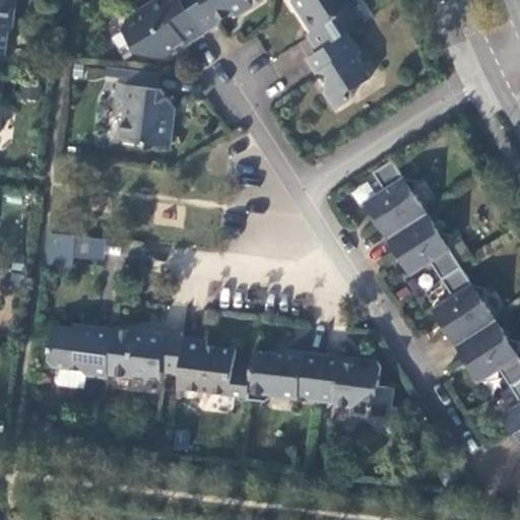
[(17,0),(0,0),(0,54),(7,56),(10,34),(13,29),(17,0)]
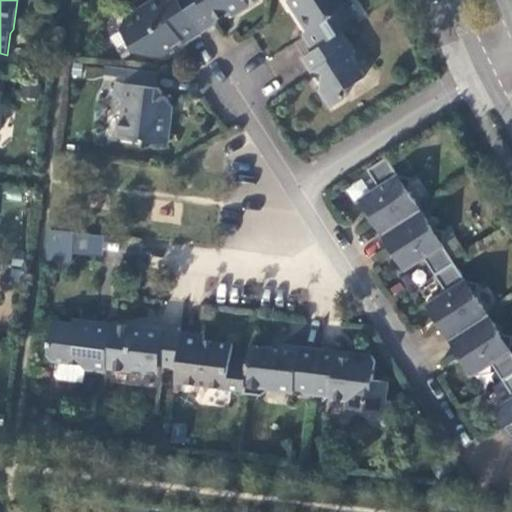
[(184,45),(202,34),(180,0),(153,0),(126,17),(123,30),(136,52),(165,59),(175,51),(173,47),(181,42),(184,45)]
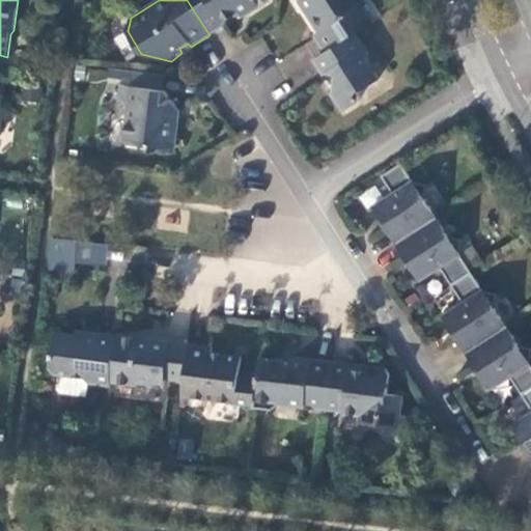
[(187,0),(210,35),(224,26),(223,24),(240,12),(240,9),(247,5),(253,7),(264,0),(187,0)]
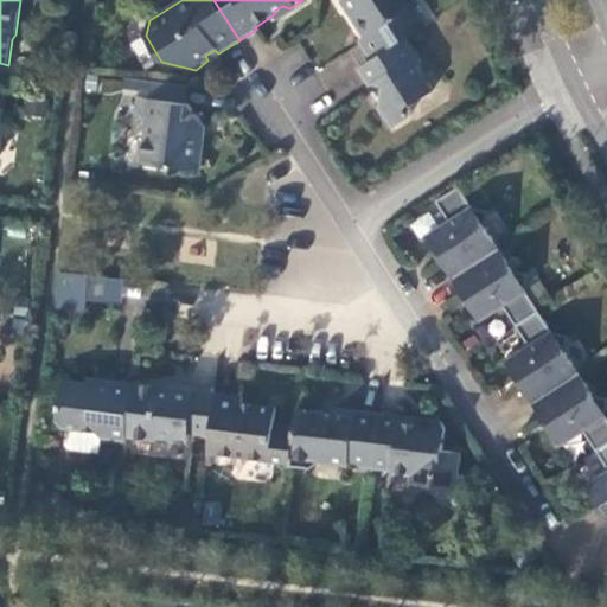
[(407,39),(427,26),(415,7),(420,4),(417,0),(342,0),(350,13),(358,14),(371,33),(360,40),(371,61),(407,39)]
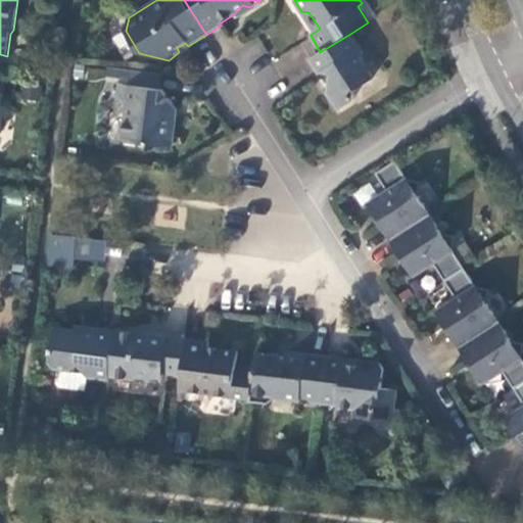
[(320,52),(311,59),(320,75),(322,73),(329,84),(327,91),(339,110),(353,101),(355,91),(372,79),(361,60),(363,53),(350,34),(320,52)]
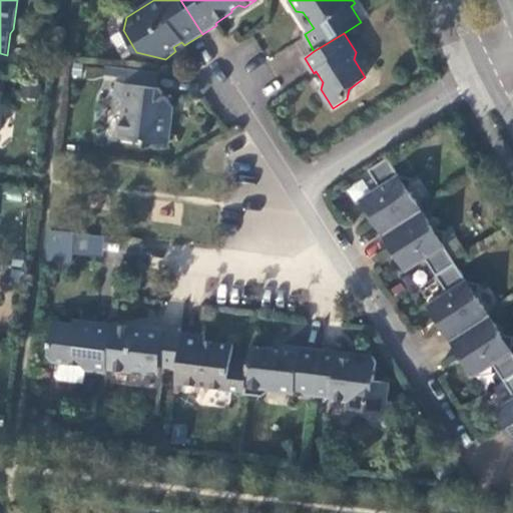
[(159,73),(126,69),(125,83),(157,88),(159,73)]
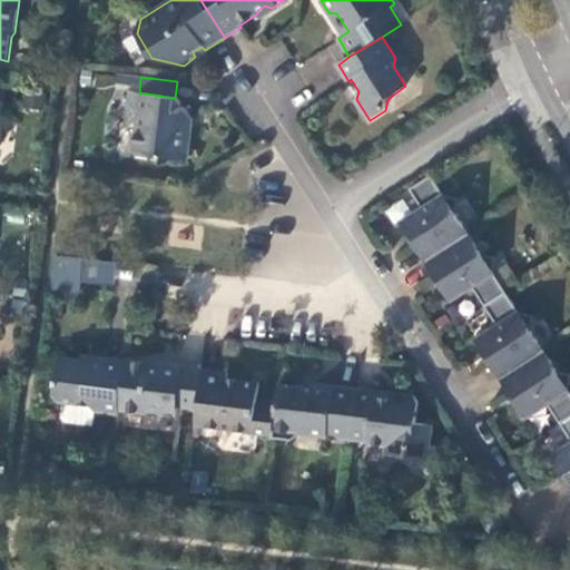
[(139,92),(130,91),(127,112),(138,114),(134,154),(189,161),(193,130),(187,130),(189,112),(178,98),(175,98),(139,92)]
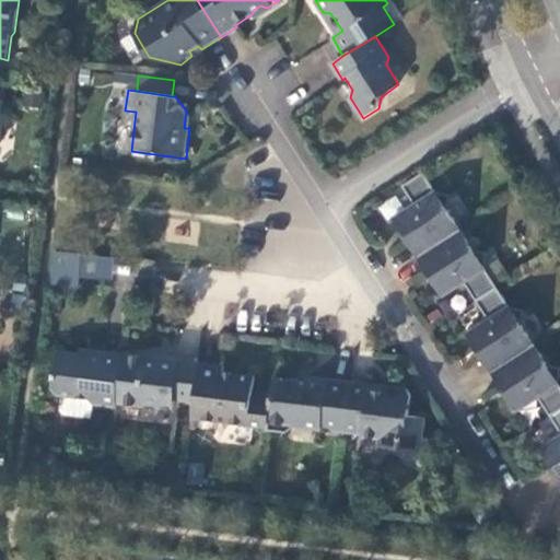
[(395,218),(420,256),(461,230),(446,209),(451,195),(436,191),(424,172),(404,186),(415,205),(395,218)]
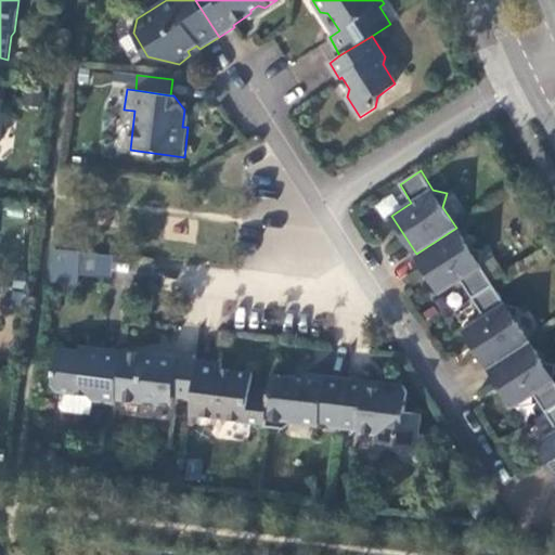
[(456,228),(416,254),(440,293),(461,280),(473,298),(493,285),(481,267),(485,253),(470,249),(456,228)]
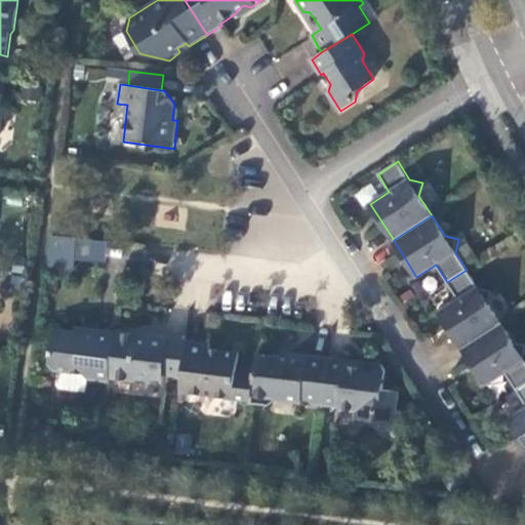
[(72,269),(73,259),(104,263),(106,241),(47,236),(45,267),(72,269)]
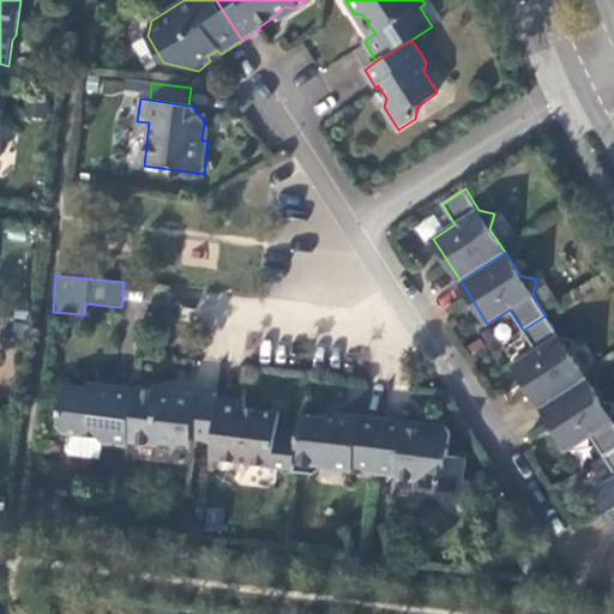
[(546,315),(523,330),(535,350),(513,363),(541,408),(587,379),(571,355),(575,339),(559,336),(546,315)]
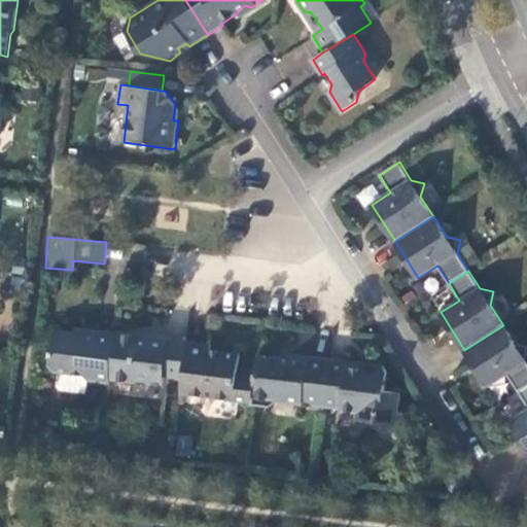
[(526,345),(515,343),(503,325),(464,350),(487,387),(507,374),(518,391),(526,385),(526,360),(526,359),(526,348),(526,345)]
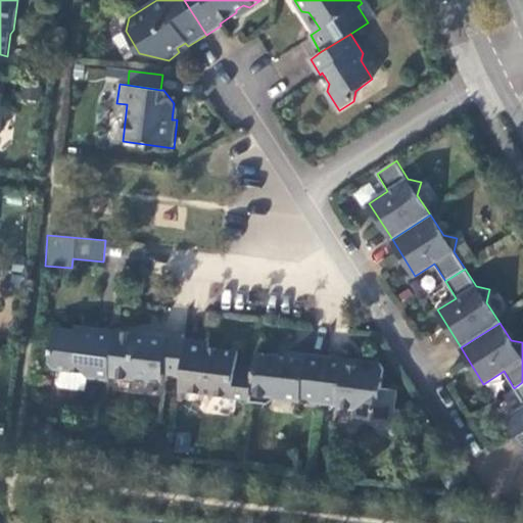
[(87,378),(109,380),(110,377),(115,331),(96,329),(96,333),(54,328),(50,363),(53,369),(58,370),(56,383),(60,387),(86,390),(87,378)]
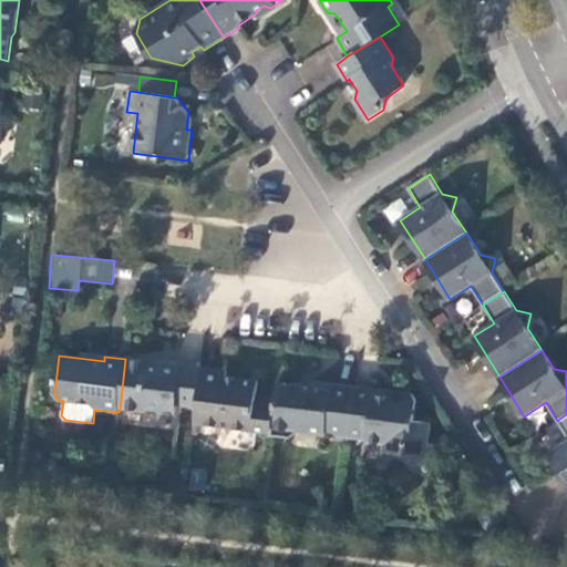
[(125,359),(120,409),(175,416),(177,405),(197,408),(203,368),(162,362),(161,368),(150,367),(146,362),(125,359)]
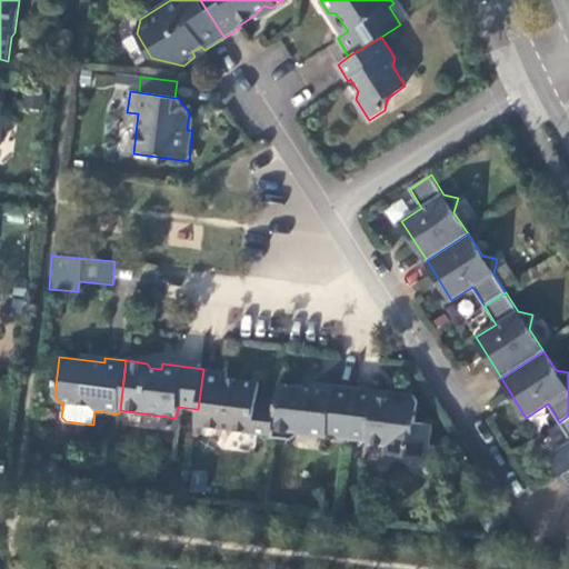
[(198,409),(196,425),(272,435),(276,409),(257,407),(259,382),(228,379),(228,372),(203,369),(198,409)]
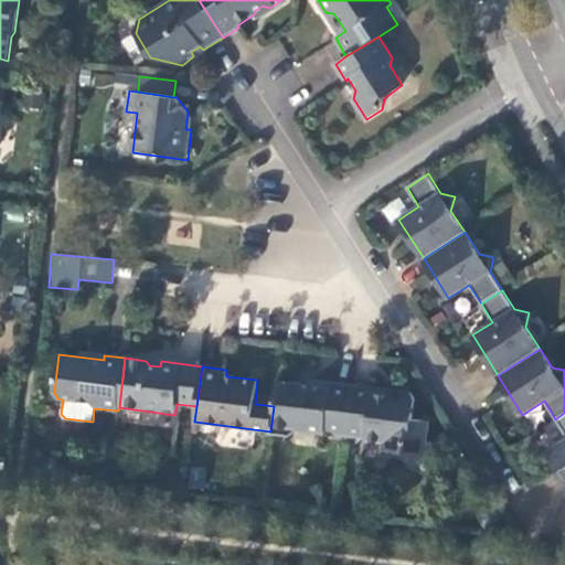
[(270,432),(269,435),(289,437),(295,434),(297,430),(348,436),(354,386),(330,383),(330,387),(277,381),(274,406),(270,432)]
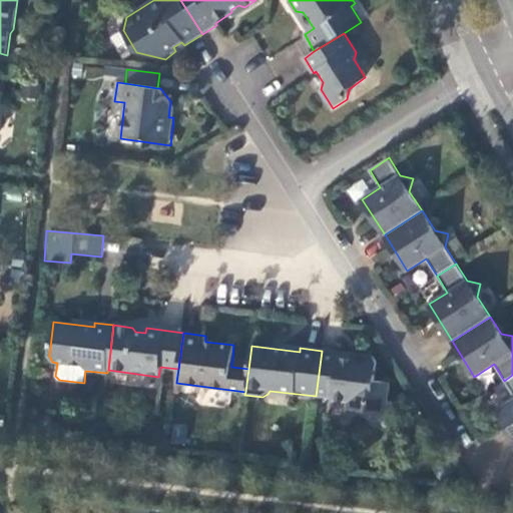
[(341,352),(322,351),(316,396),(333,398),(333,399),(348,402),(350,402),(364,403),(364,412),(386,414),(390,384),(375,381),(377,363),(374,357),(354,354),(354,359),(340,358),(341,352)]
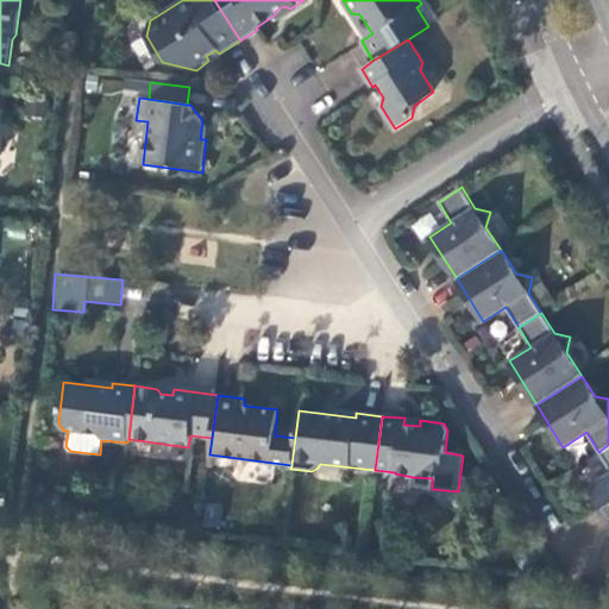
[(608,445),(598,452),(608,468),(608,472),(589,487),(602,507),(608,518),(608,445)]
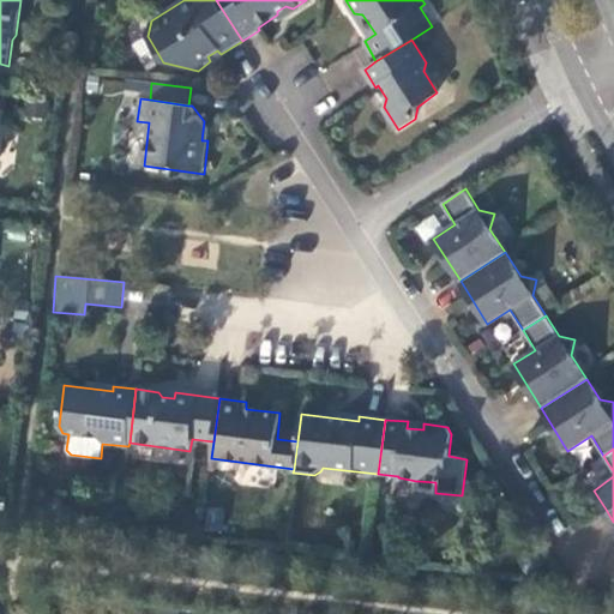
[(435,482),(419,481),(415,489),(435,493),(435,482)]
